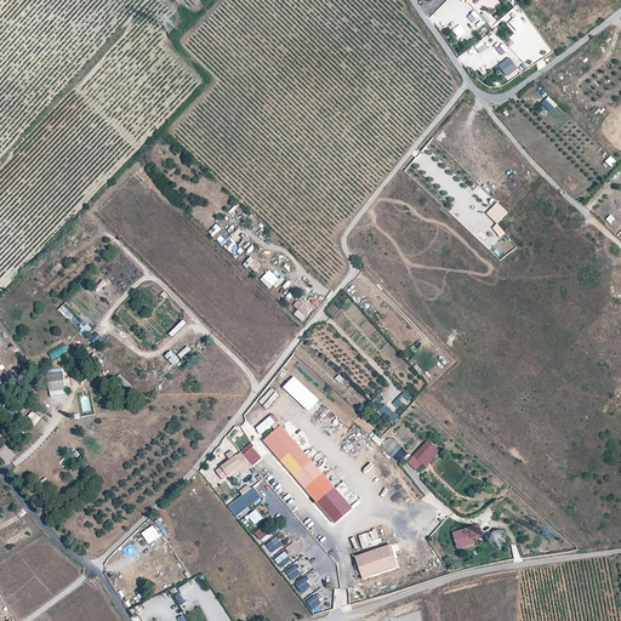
[(449,0),(448,0),(444,6),(451,12),(456,5),(449,0)]
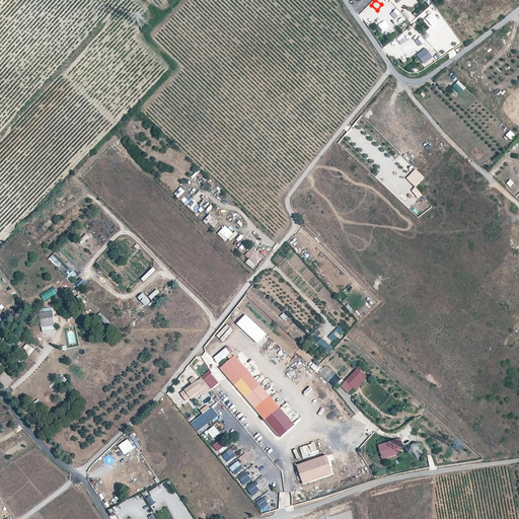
[(441,58),(462,42),(434,4),(420,15),(430,27),(422,33),(441,58)]
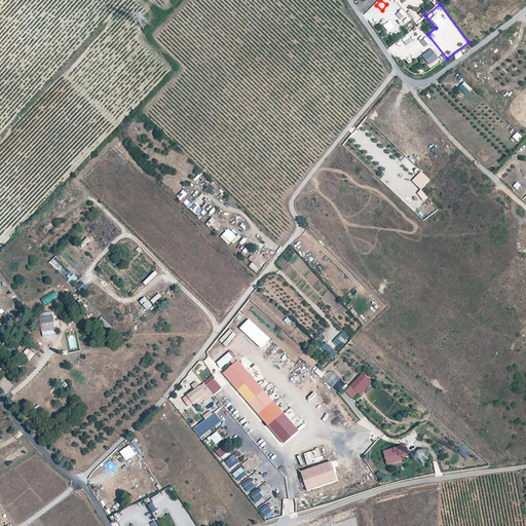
[(412,8),(407,12),(416,23),(421,17),(412,8)]
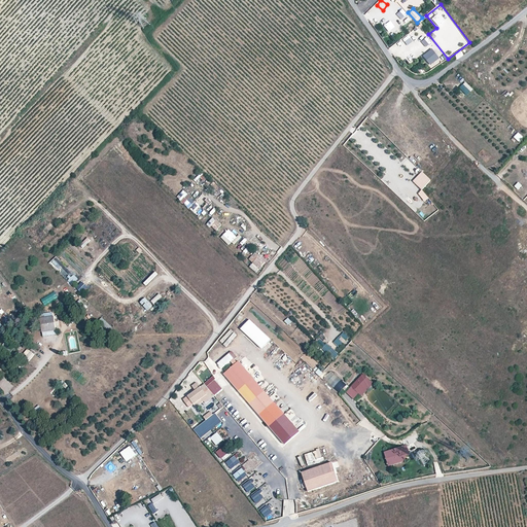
[(391,21),(384,24),(388,32),(395,28),(391,21)]
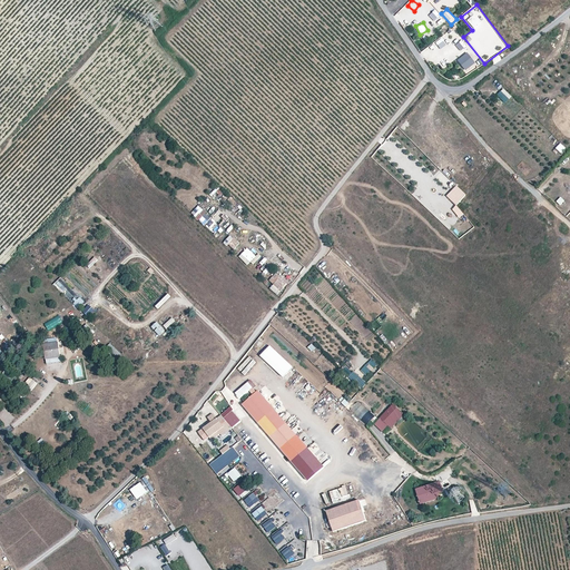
[(467,62),(474,58),(471,52),(463,57),(467,62)]
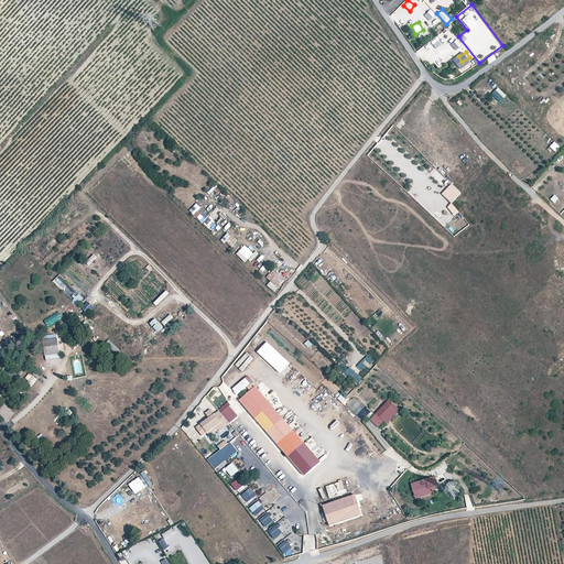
[(491,53),(487,57),(491,63),(496,58),(491,53)]
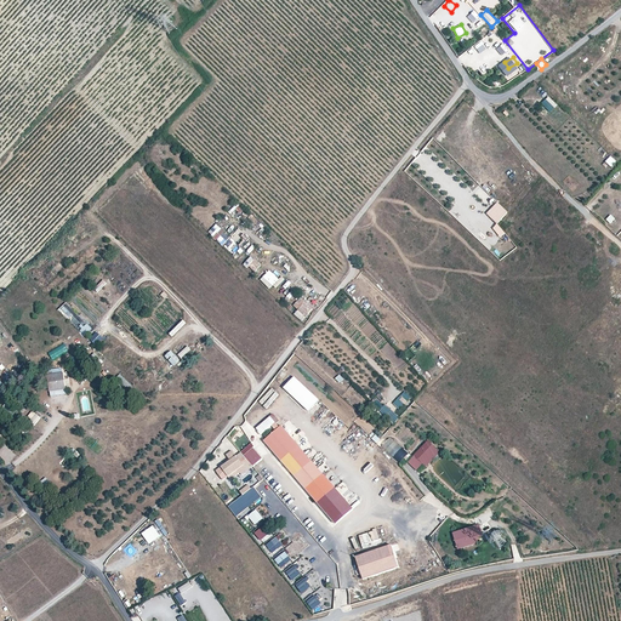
[(551,113),(558,106),(550,96),(542,103),(551,113)]
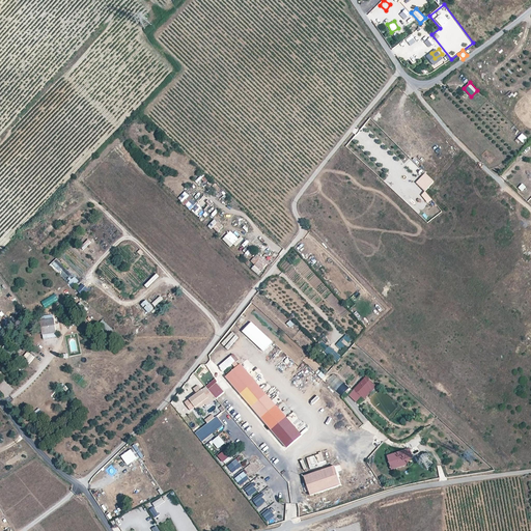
[(523,133),(518,138),(523,143),(528,138),(523,133)]
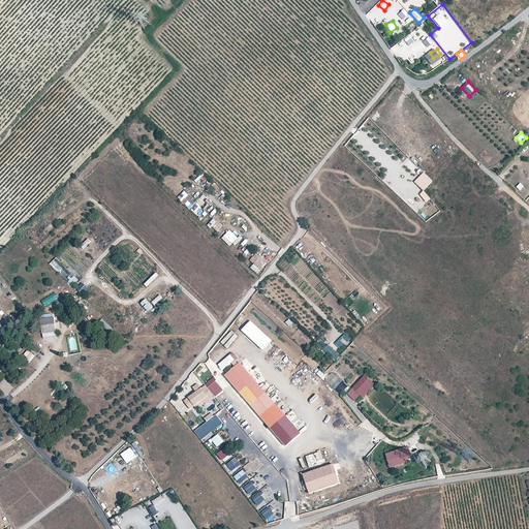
[(183,165),(187,159),(183,156),(179,163),(183,165)]
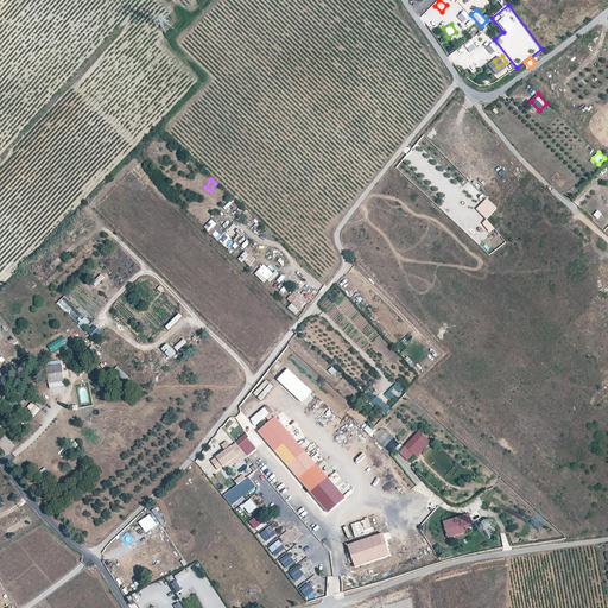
[(498,208),(487,198),(477,209),(487,220),(498,208)]
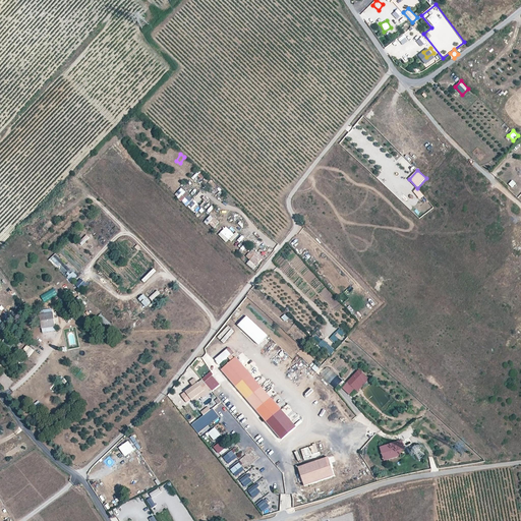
[(175,194),(179,199),(186,192),(181,188),(175,194)]
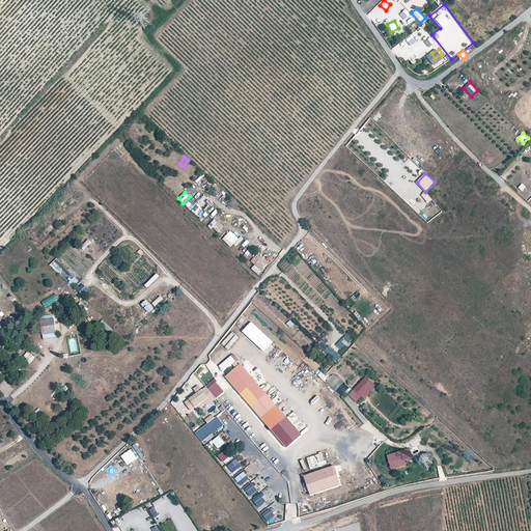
[(432,199),(425,192),(421,195),(428,203),(432,199)]
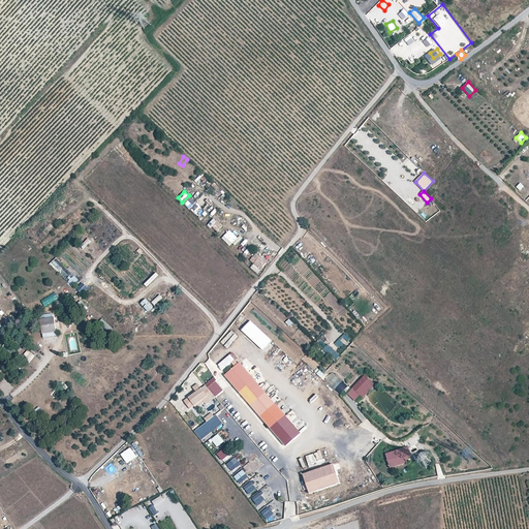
[(204,195),(197,201),(200,205),(207,199),(204,195)]
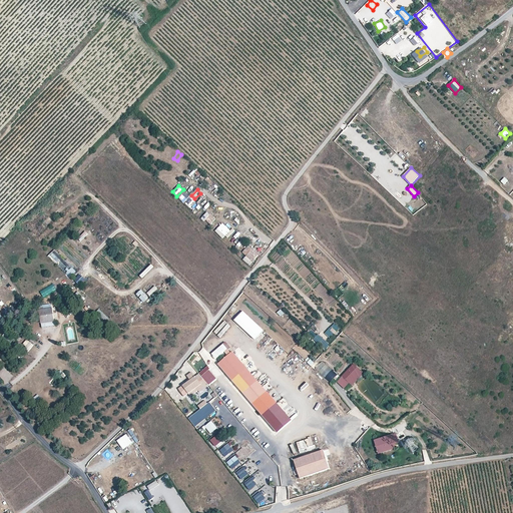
[(185,192),(179,198),(192,211),(205,199),(200,194),(197,197),(193,193),(189,196),(185,192)]
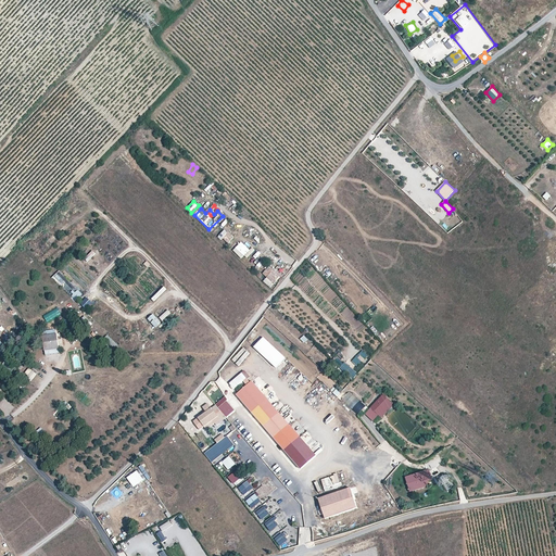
[(218,238),(223,240),(228,232),(224,229),(218,238)]
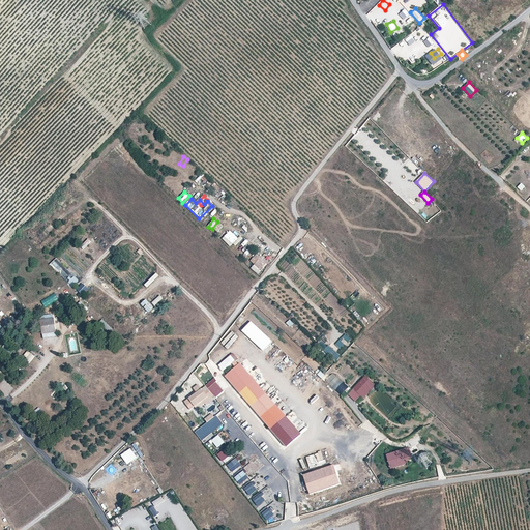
[(230,231),(222,239),(231,246),(238,238),(230,231)]
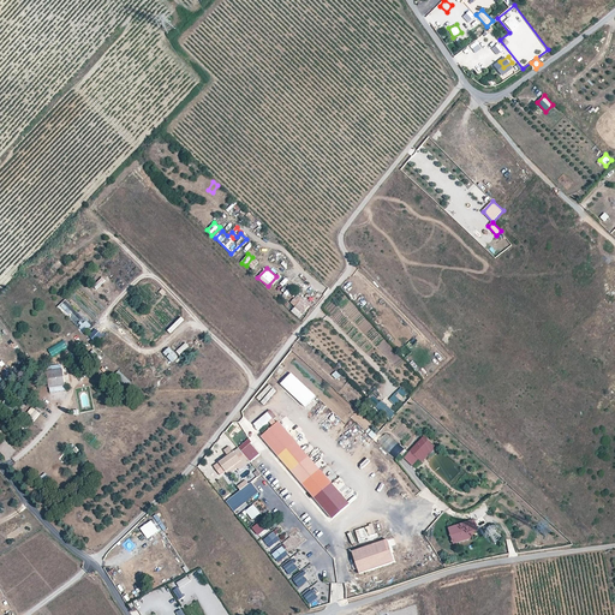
[(102,278),(94,286),(96,288),(106,281),(102,278)]
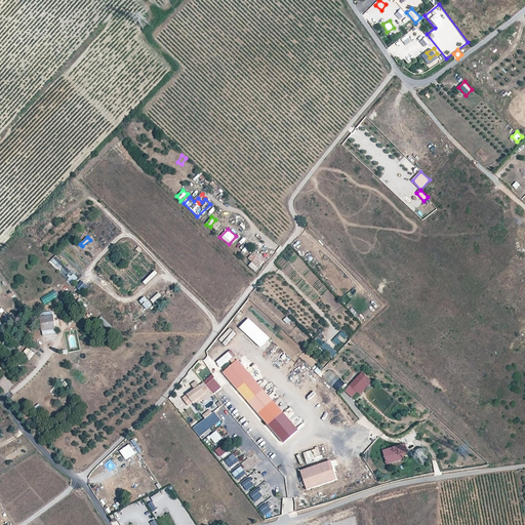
[(250,250),(243,245),(240,249),(247,254),(250,250)]
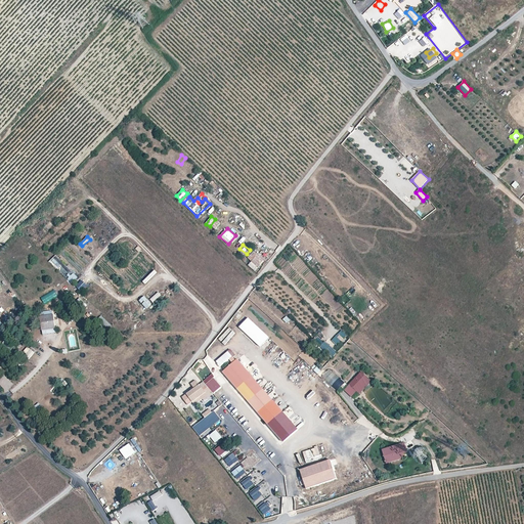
[(256,271),(266,260),(254,250),(248,257),(252,261),(249,265),(256,271)]
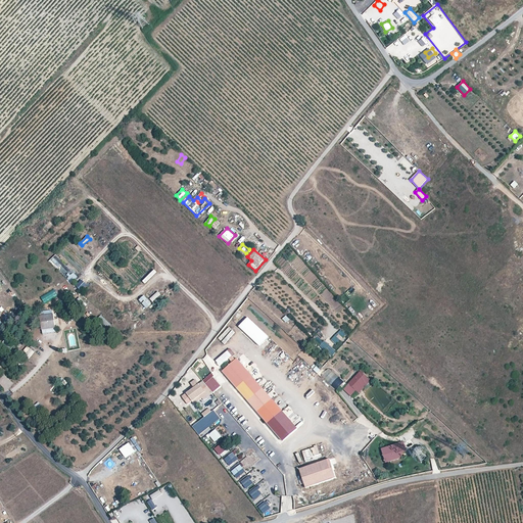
[(56,254),(50,260),(70,283),(77,278),(56,254)]
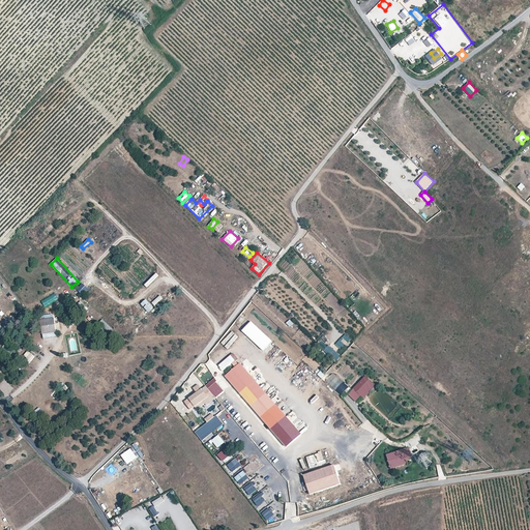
[(286,270),(289,265),(285,262),(281,267),(286,270)]
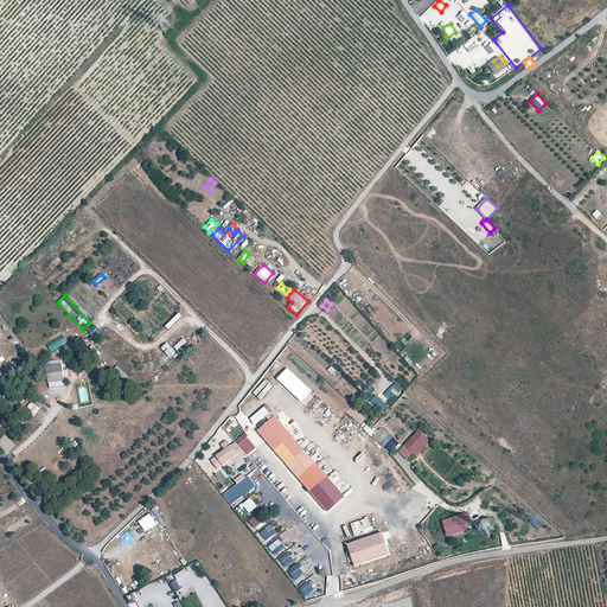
[(94,324),(88,332),(94,338),(101,330),(94,324)]
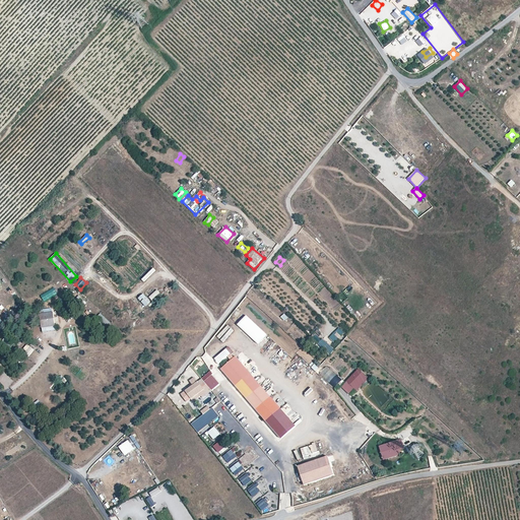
[(323,285),(317,293),(328,303),(334,297),(323,285)]
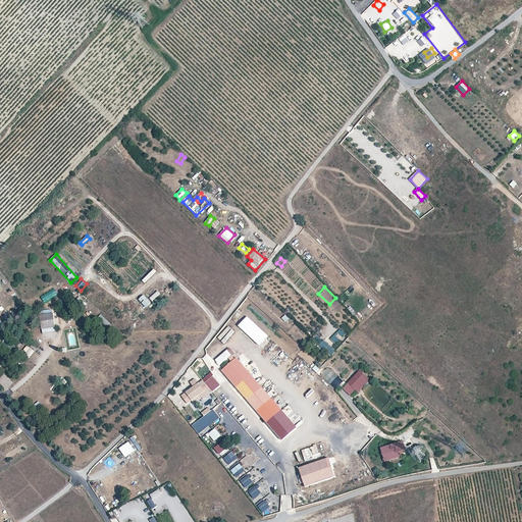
[(54,289),(41,296),(45,303),(58,296),(54,289)]
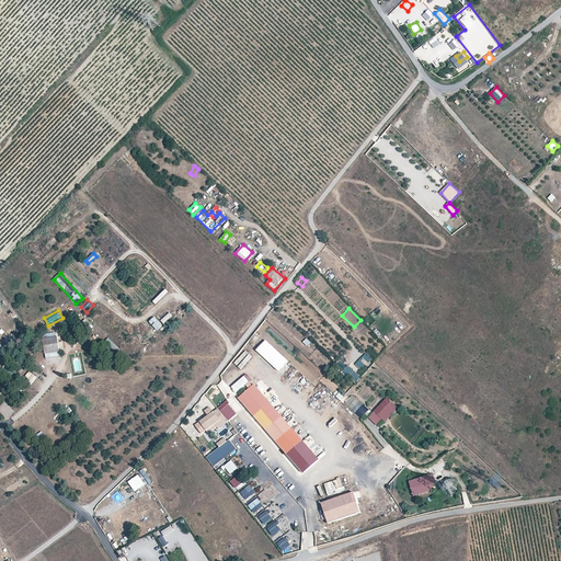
[(161,321),(164,324),(173,316),(170,312),(161,321)]
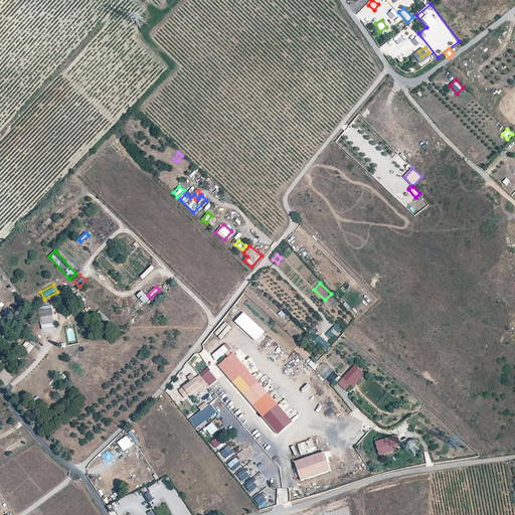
[(142,291),(137,296),(145,305),(150,300),(142,291)]
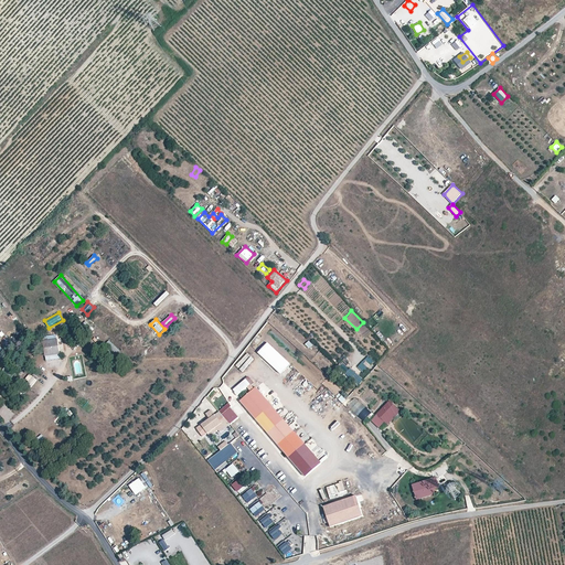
[(60,354),(59,339),(43,341),(45,356),(60,354)]
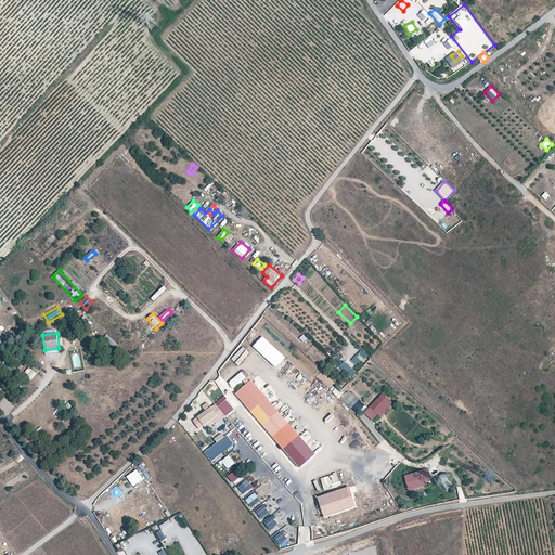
[(103,340),(115,349),(118,344),(106,335),(103,340)]
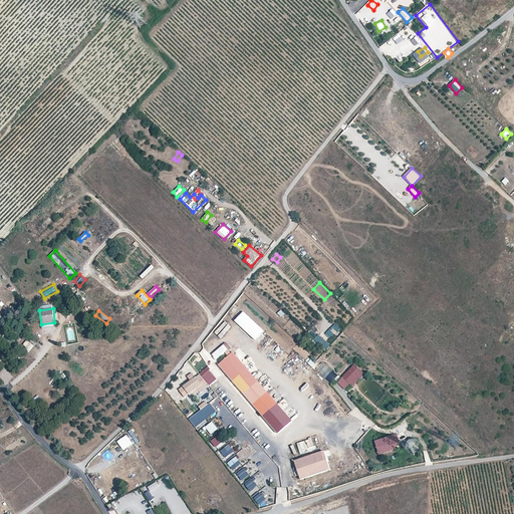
[(269,334),(243,312),(241,315),(250,323),(247,326),(263,340),(269,334)]
